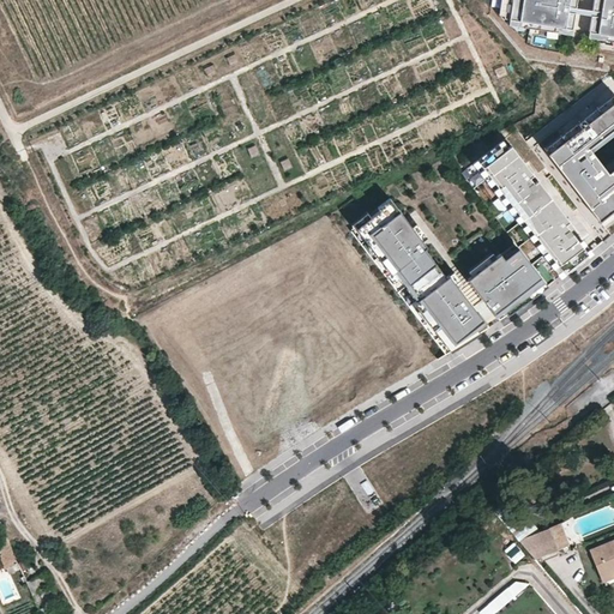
[(576,7),(577,0),(506,0),(505,18),(510,18),(573,29),(576,12),(576,7)]
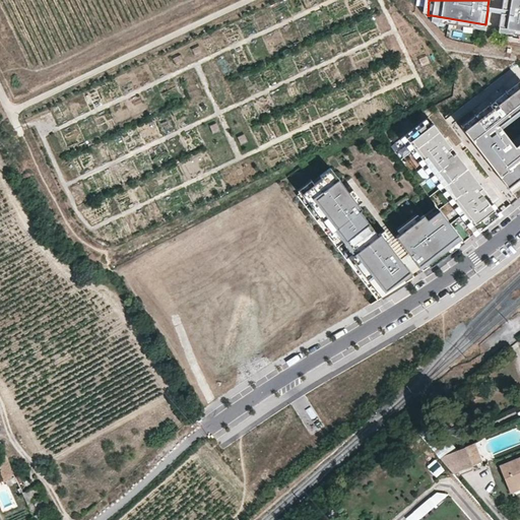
[(519,0),(503,0),(502,8),(501,12),(499,26),(511,28),(510,33),(507,52),(511,53),(514,34),(515,28),(519,29),(519,0)]
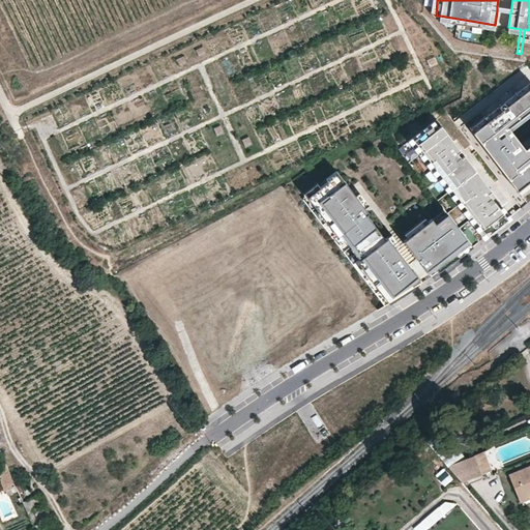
[(495,25),(440,16),(439,21),(494,29),(495,25)]
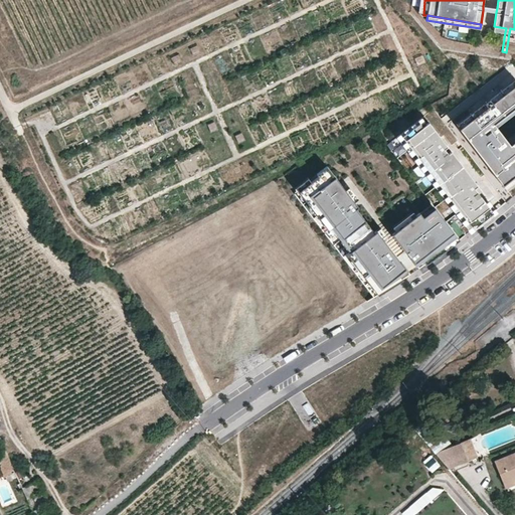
[(514,65),(514,63),(442,119),(506,202),(514,193),(514,65)]
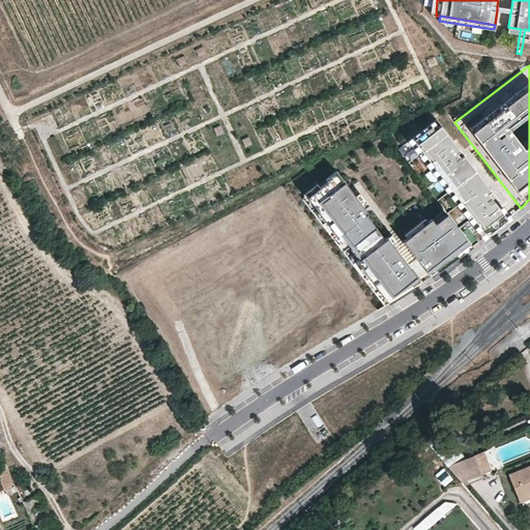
[(495,230),(508,218),(497,204),(488,193),(492,190),(437,119),(398,148),(444,209),(447,213),(473,246),(495,230)]
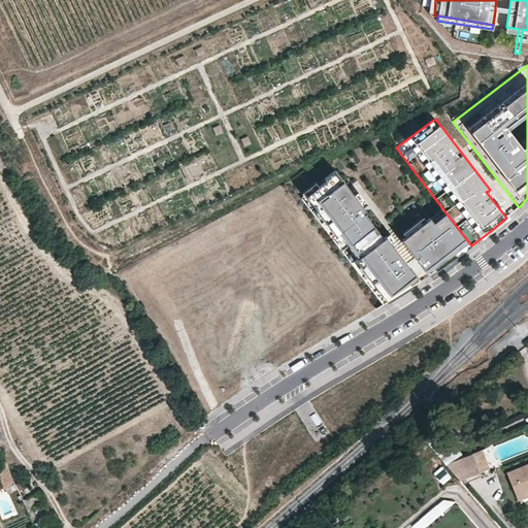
[(430,218),(394,245),(387,236),(384,237),(365,212),(367,211),(335,169),(325,177),(325,178),(301,197),(384,304),(405,291),(420,282),(431,273),(453,259),(471,245),(446,212),(433,222),(430,218)]
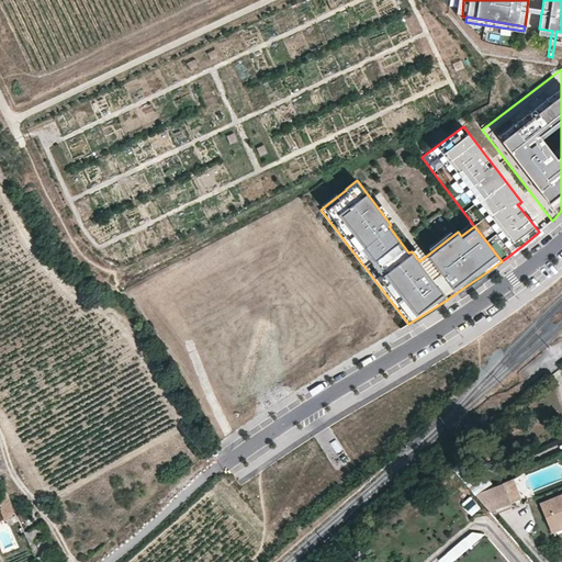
[(530,214),(521,202),(517,204),(527,216),(530,214)]
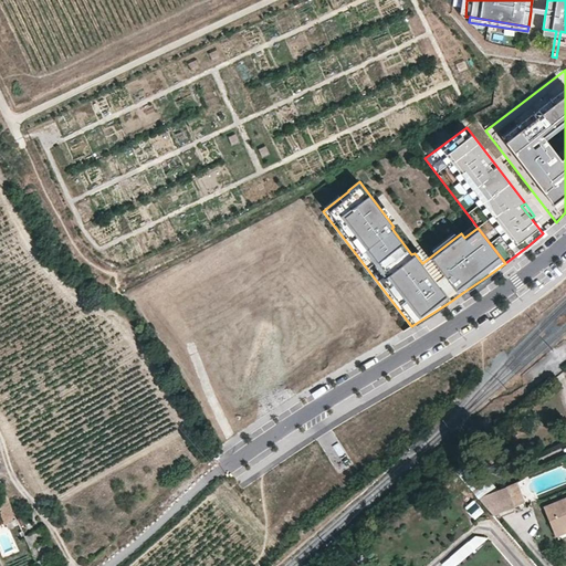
[(474,223),(461,233),(464,238),(478,228),(474,223)]
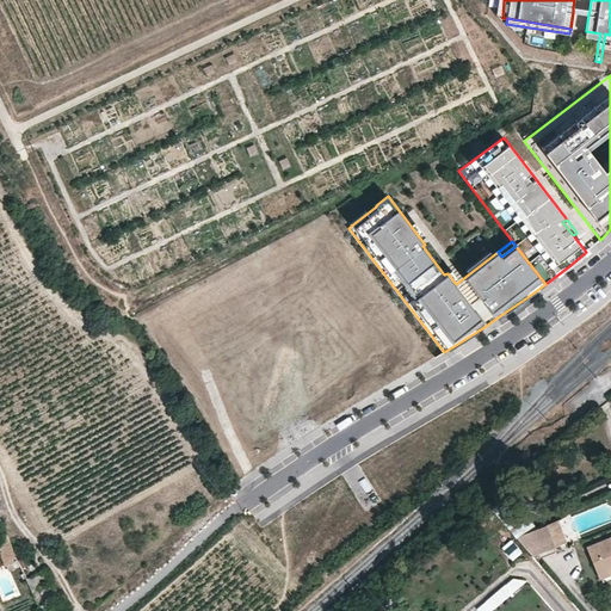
[(555,547),(547,525),(516,538),(532,556),(555,547)]
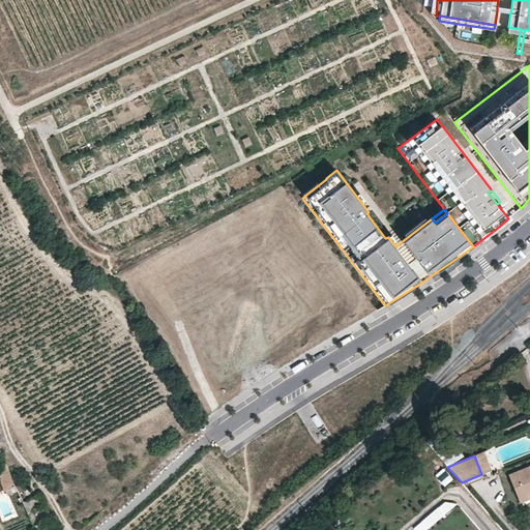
[(6,464),(0,466),(0,476),(5,489),(15,484),(6,464)]
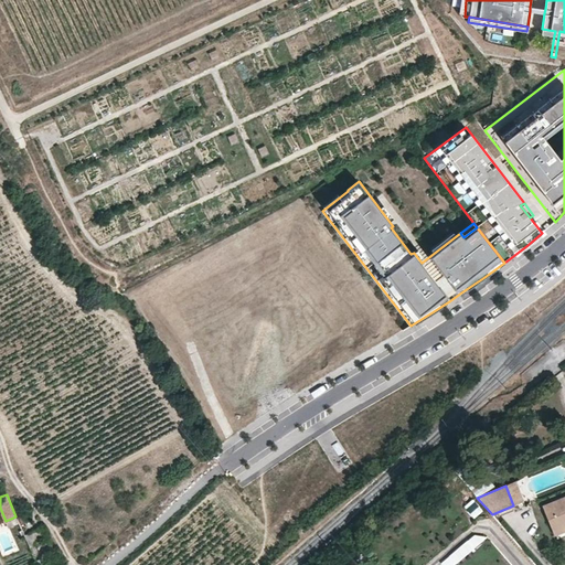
[(564,497),(545,504),(556,533),(564,530),(564,497)]
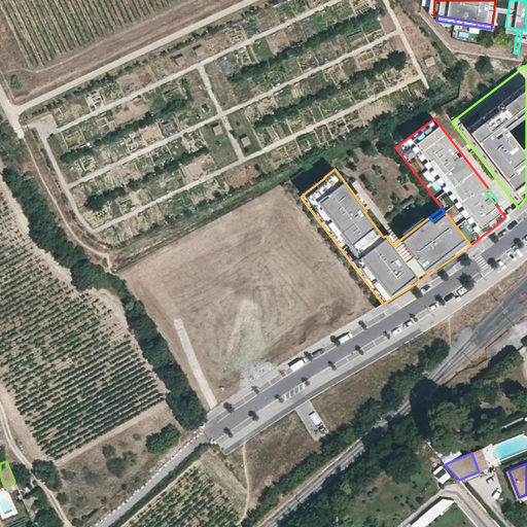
[(14,482),(5,486),(7,491),(16,487),(14,482)]
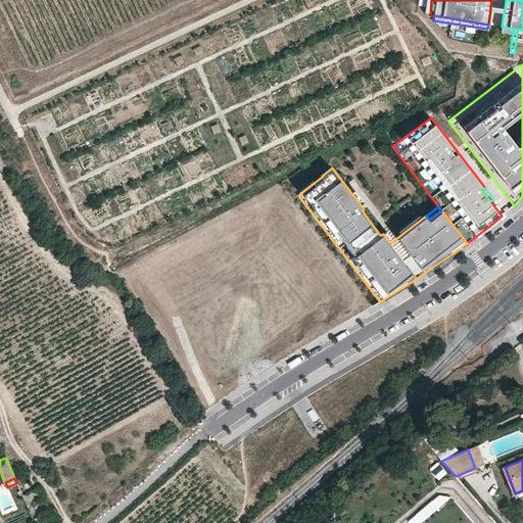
[(439,507),(434,502),(431,501),(416,515),(422,522),(439,507)]
